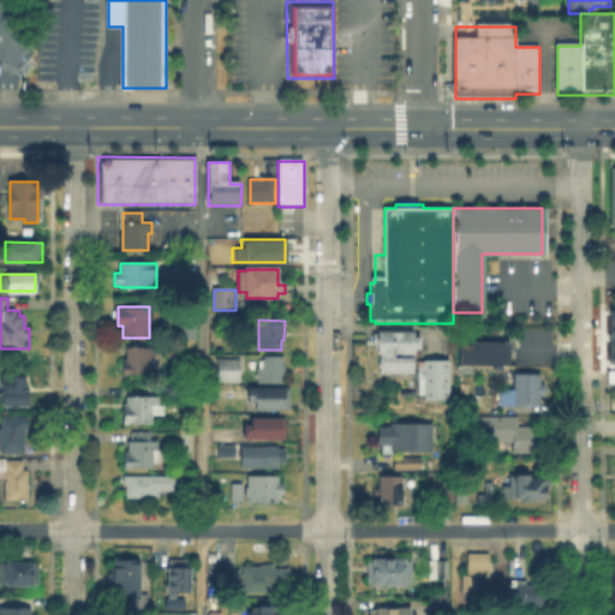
[(412,333),(412,335),(413,335),(413,339),(421,339),(419,350),(413,350),(413,356),(398,356),(398,358),(415,358),(415,375),(381,375),(381,353),(376,353),(376,345),(374,345),(374,334),(404,334),(404,333),(412,333)]
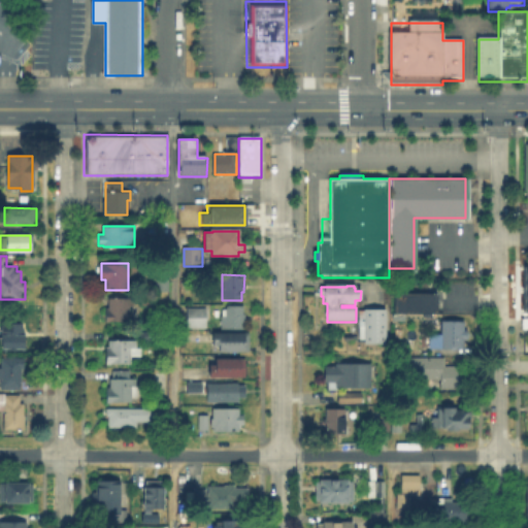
[(438,316),(396,316),(396,296),(438,296),(438,316)]
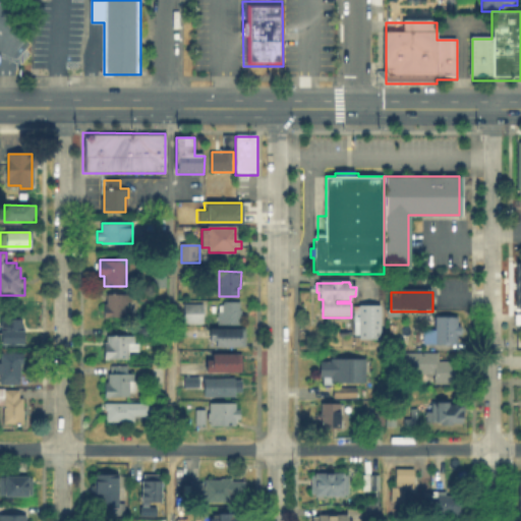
[(129,295),(129,314),(108,314),(108,310),(105,310),(105,302),(108,302),(108,295),(129,295)]
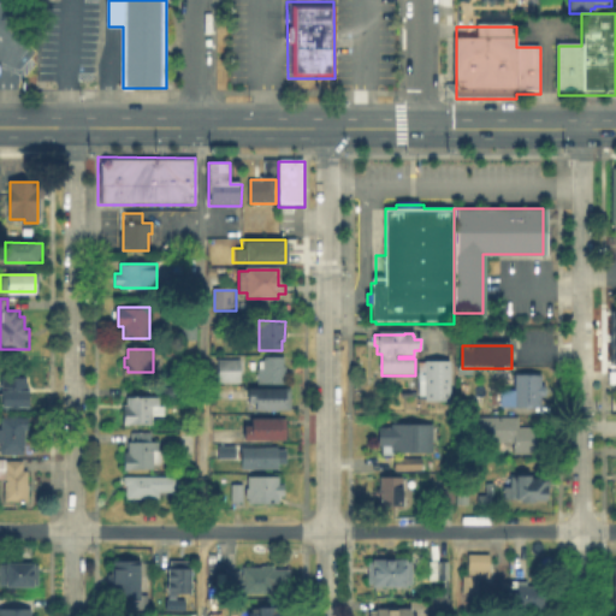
[(267,385),(260,385),(260,363),(267,363),(267,359),(283,359),(283,385),(267,385)]
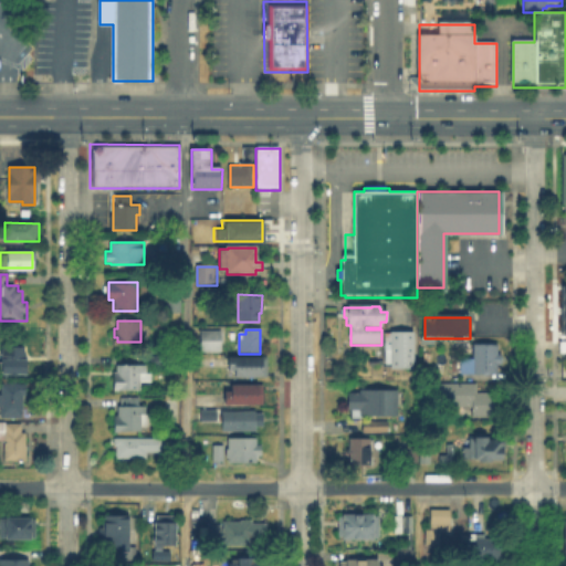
[(386,369),(387,332),(413,333),(413,370),(386,369)]
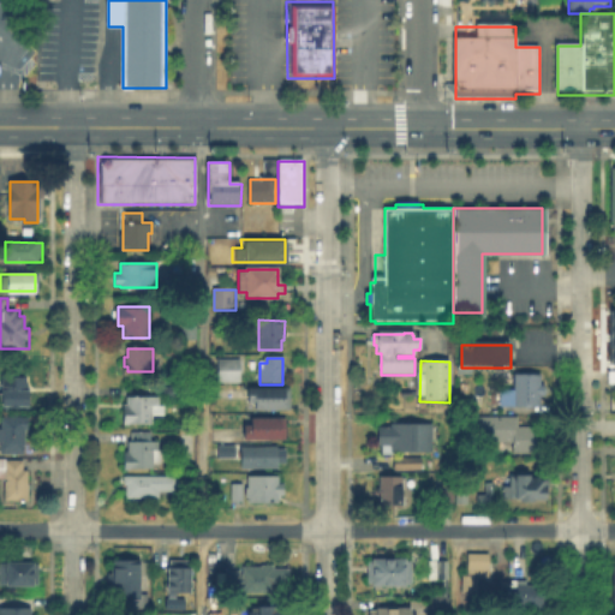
[(239,383),(219,383),(219,362),(240,362),(239,383)]
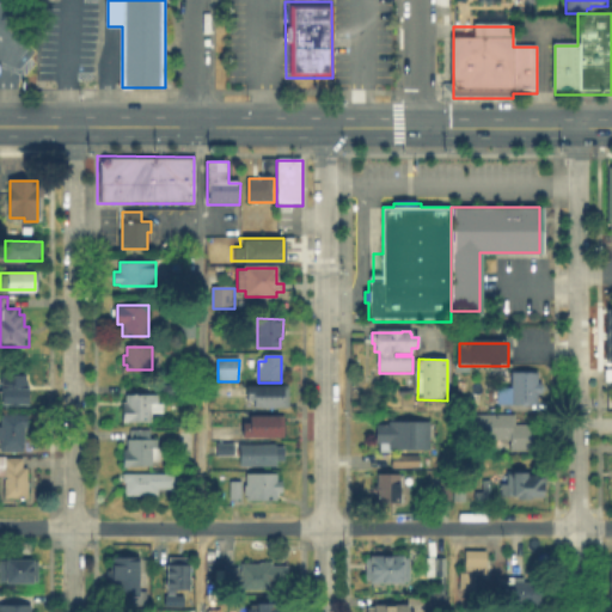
[(0,403),(0,373),(29,373),(29,404),(0,403)]
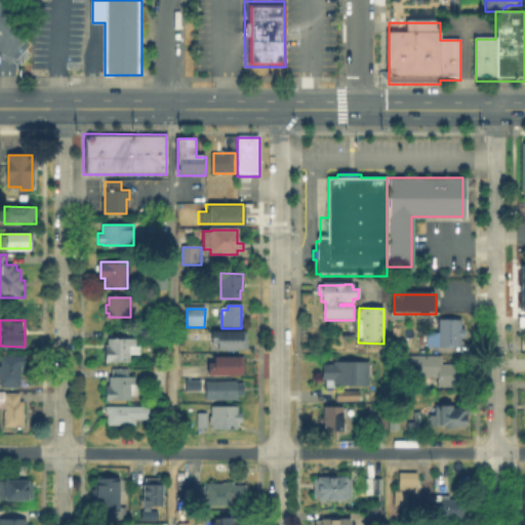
[(460,320),(460,322),(462,322),(462,330),(466,330),(466,341),(462,341),(462,349),(440,349),(440,320),(460,320)]
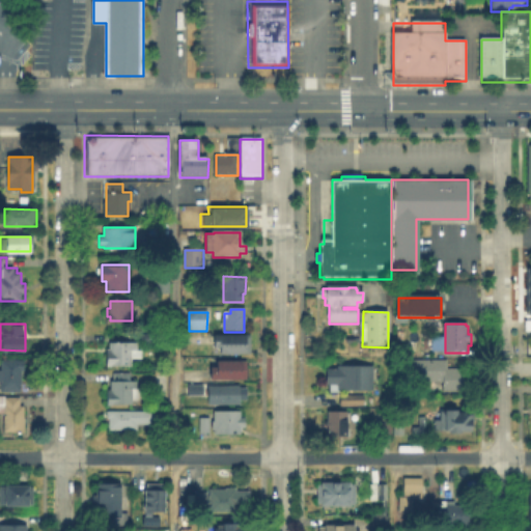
[(156,346),(144,346),(144,334),(156,334),(156,346)]
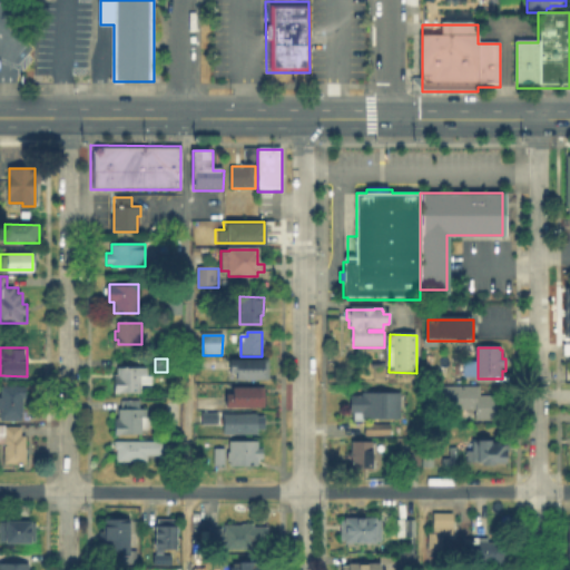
[(268,375),(268,381),(237,381),(237,375),(231,375),(231,362),(268,362),(268,375)]
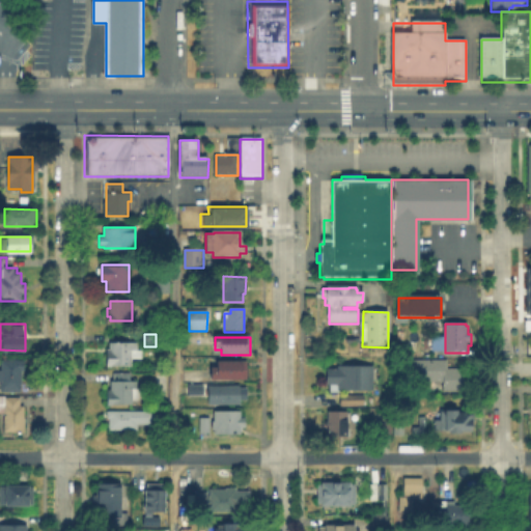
[(143,351),(143,359),(131,359),(131,364),(110,364),(110,343),(136,343),(136,351),(143,351)]
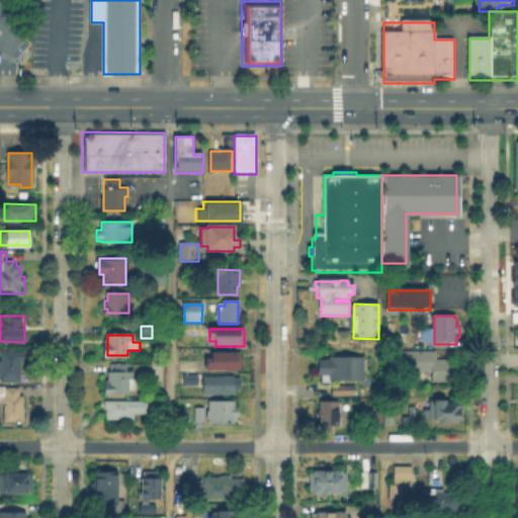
[(21,381),(2,381),(3,351),(21,351),(21,381)]
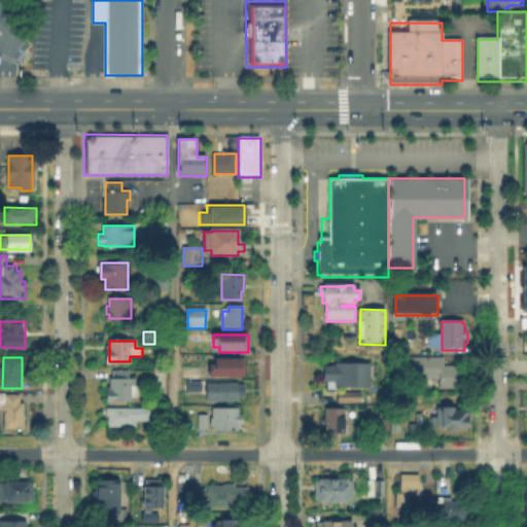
[(218,378),(210,378),(211,365),(218,366),(218,359),(245,359),(245,378),(218,378)]
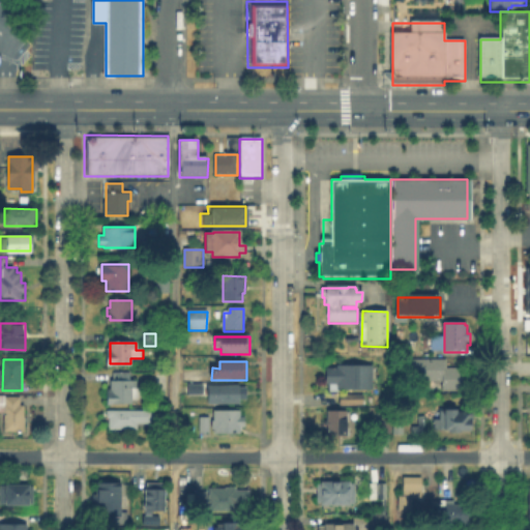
[(447,361),(447,369),(463,370),(463,390),(442,390),(442,381),(411,381),(411,361),(447,361)]
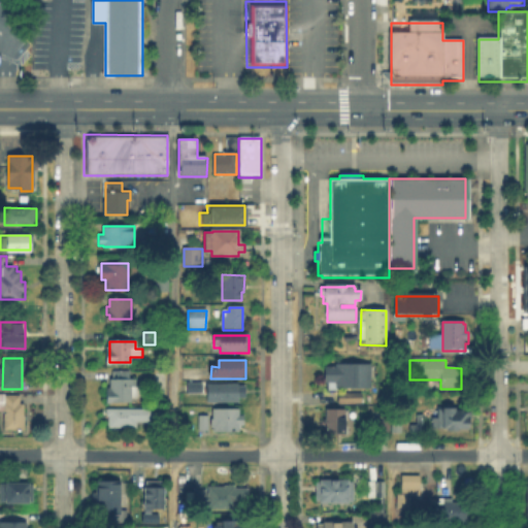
[(357,364),(357,391),(326,391),(326,384),(323,384),(323,368),(326,368),(326,364),(357,364)]
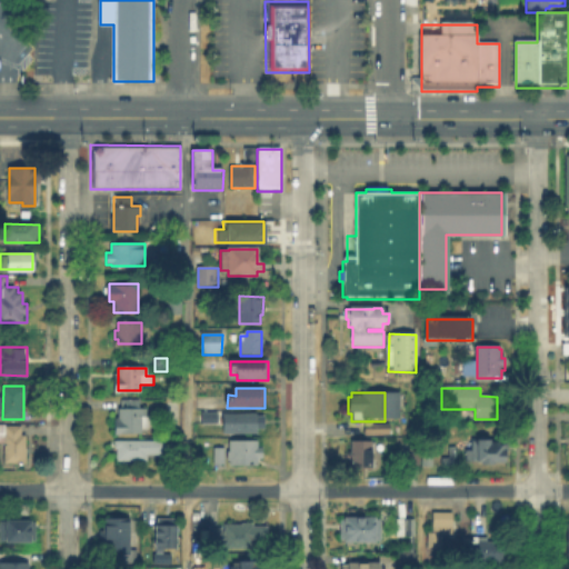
[(137,399),(137,409),(148,409),(148,430),(145,430),(145,435),(116,435),(116,415),(121,415),(121,399),(137,399)]
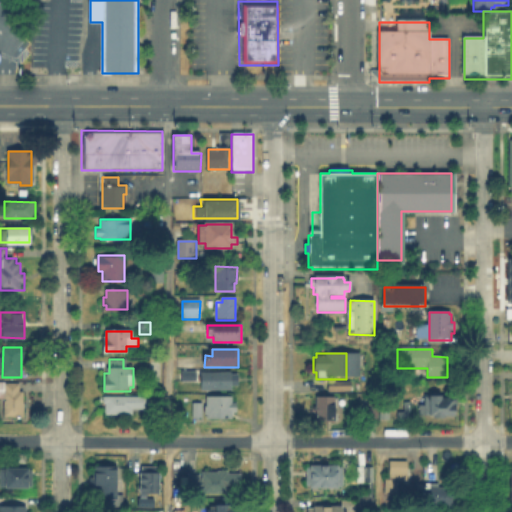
[(235,382),(235,391),(200,391),(200,382),(183,382),(183,374),(235,374),(235,382)]
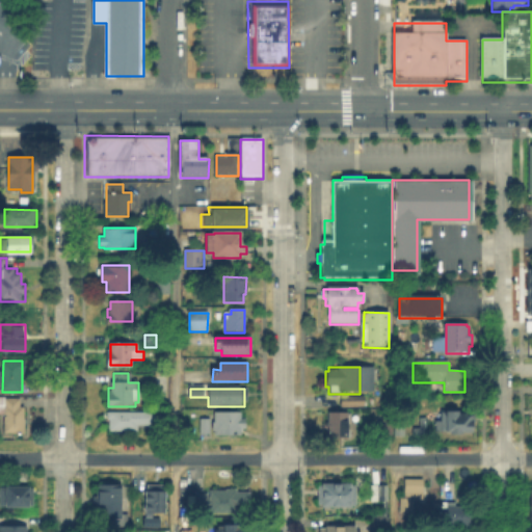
[(0,396),(20,397),(20,404),(25,404),(25,430),(6,430),(6,414),(0,414),(0,396)]
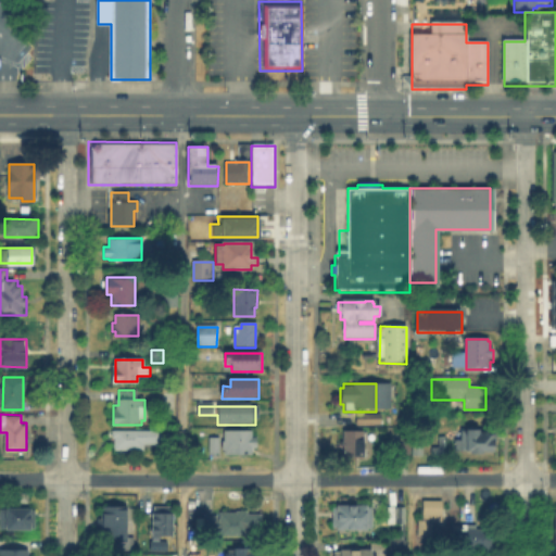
[(356,426),(356,415),(383,415),(383,426),(356,426)]
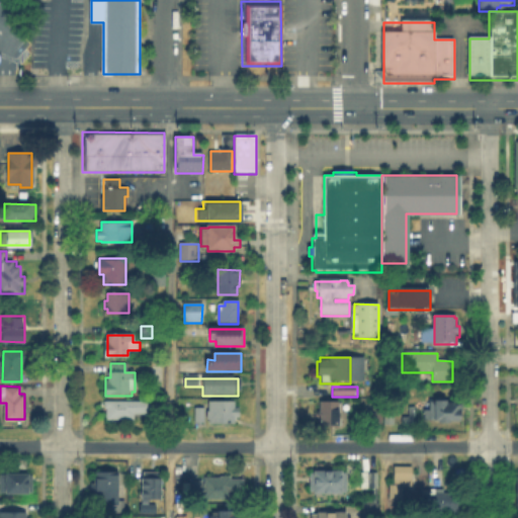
[(236,404),(236,410),(240,410),(240,416),(236,416),(236,424),(208,424),(208,403),(225,403),(225,400),(236,400),(236,404)]
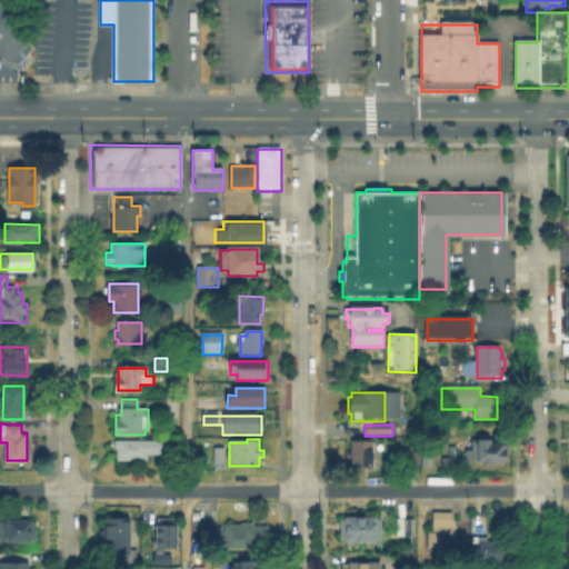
[(492,439),(492,443),(503,443),(503,447),(506,447),(506,457),(503,457),(503,463),(491,463),(491,465),(483,465),(483,463),(472,463),(472,460),(469,460),(469,452),(472,452),(472,439),(492,439)]
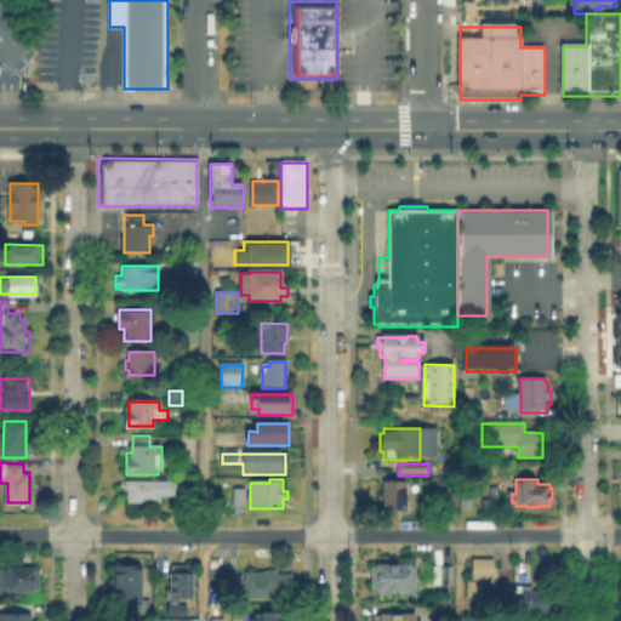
[(191,480),(191,501),(177,501),(177,495),(161,494),(161,503),(127,503),(127,480),(191,480)]
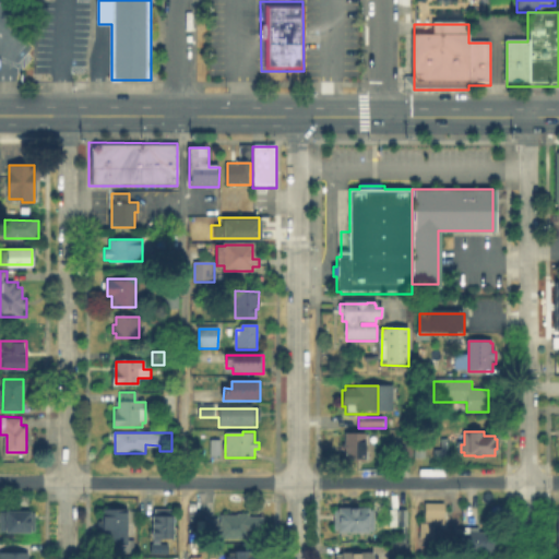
[(366,461),(344,461),(344,435),(366,435),(366,461)]
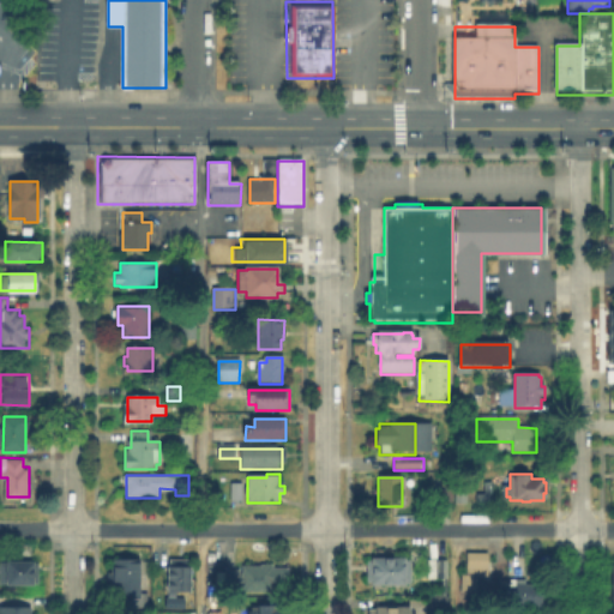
[(242,501),(233,501),(233,486),(242,486),(242,501)]
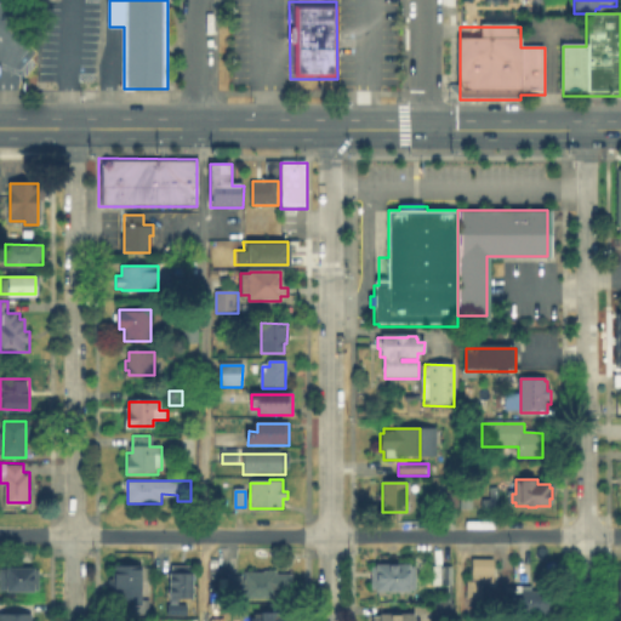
[(485,593),(471,593),(471,579),(471,562),(494,562),(494,584),(485,584),(485,593)]
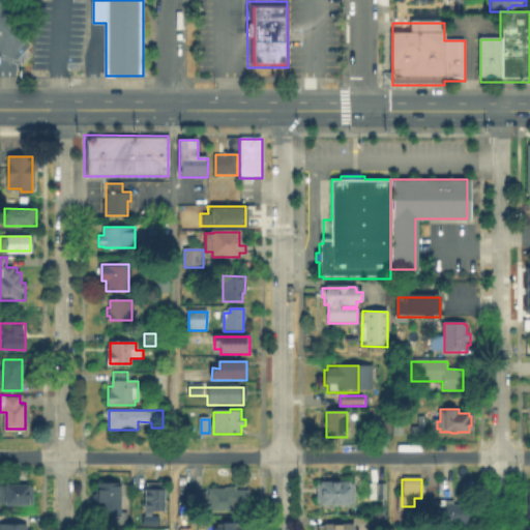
[(159,480),(159,487),(163,487),(163,508),(142,508),(142,487),(144,487),(144,480),(159,480)]
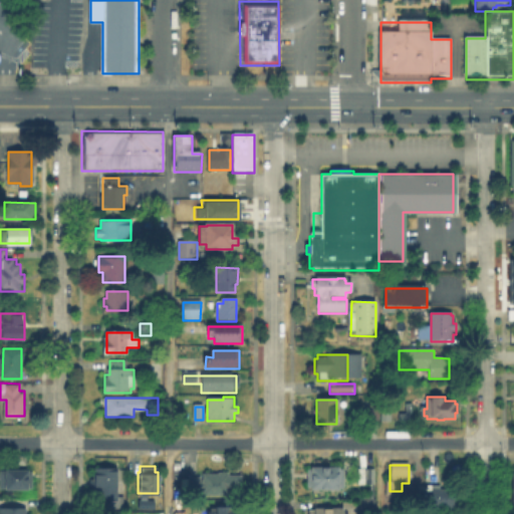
[(317,491),(307,491),(307,470),(317,470),(317,468),(344,468),(344,491),(317,491)]
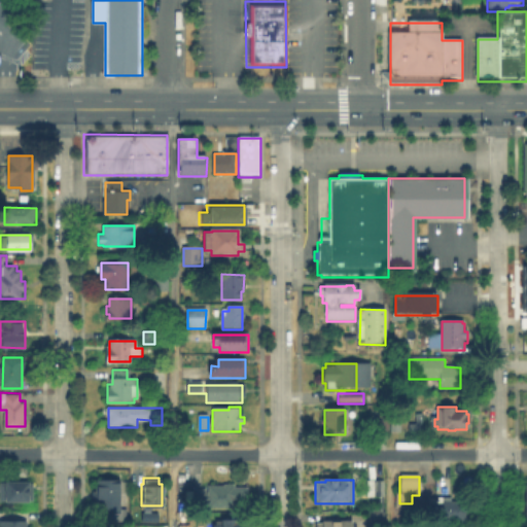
[(34,501),(0,501),(0,482),(34,482),(34,501)]
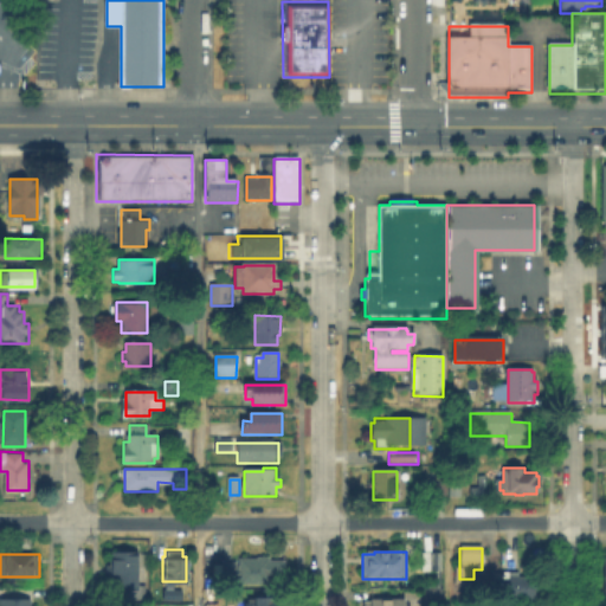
[(139,563),(139,578),(140,578),(140,588),(118,588),(118,586),(113,586),(113,574),(109,574),(109,563),(107,563),(107,554),(139,554),(139,563)]
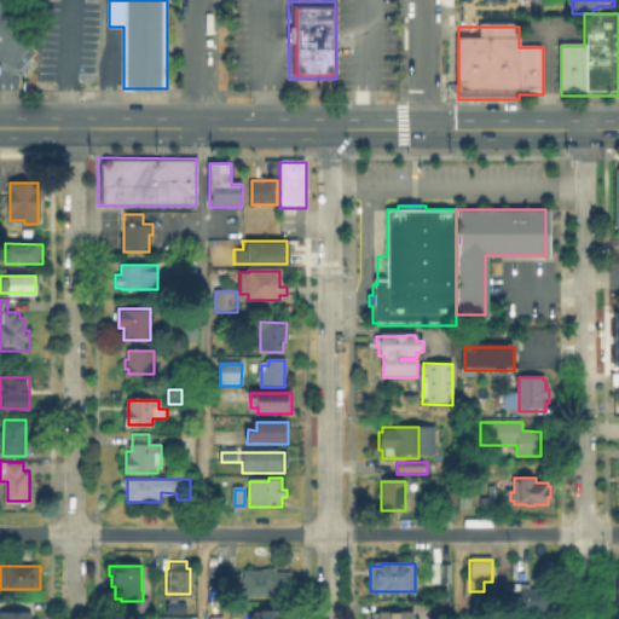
[(451,584),(434,584),(434,568),(451,568),(451,584)]
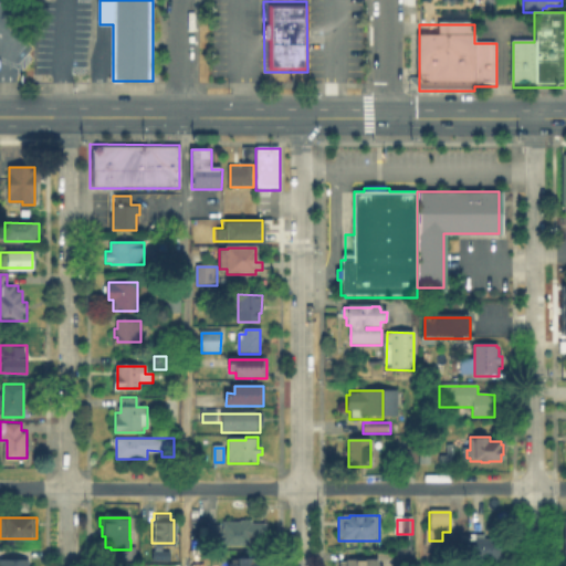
[(252,522),(252,524),(268,525),(268,538),(252,538),(252,547),(224,546),(224,544),(217,544),(217,540),(209,540),(209,527),(224,527),(224,522),(252,522)]
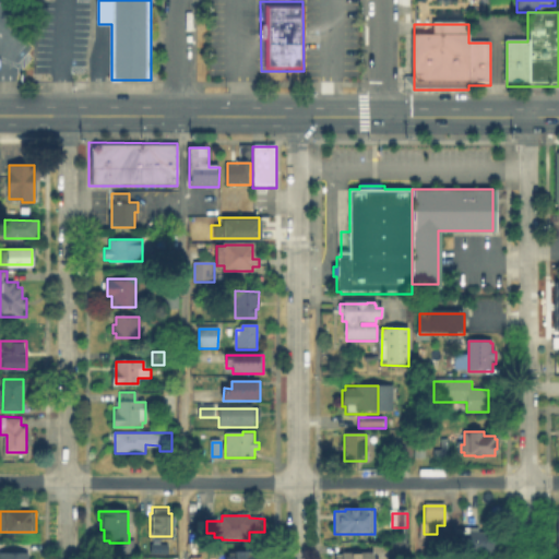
[(496,552),(463,552),(463,532),(496,532),(496,552)]
